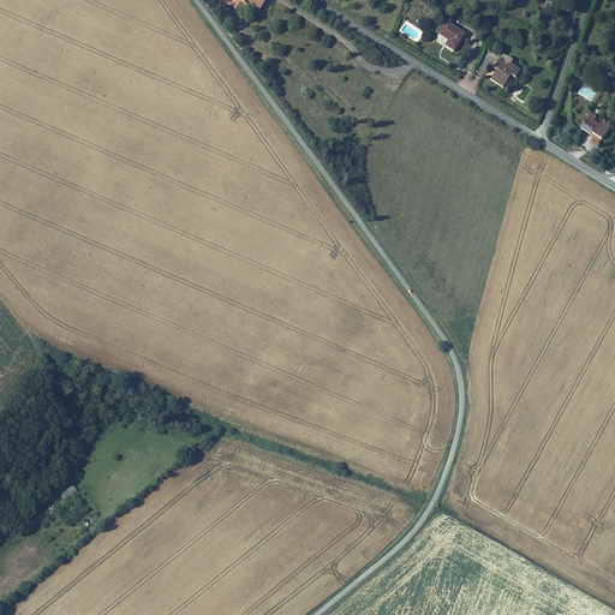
[(255,0),(238,0),(237,3),(249,11),(255,0)]
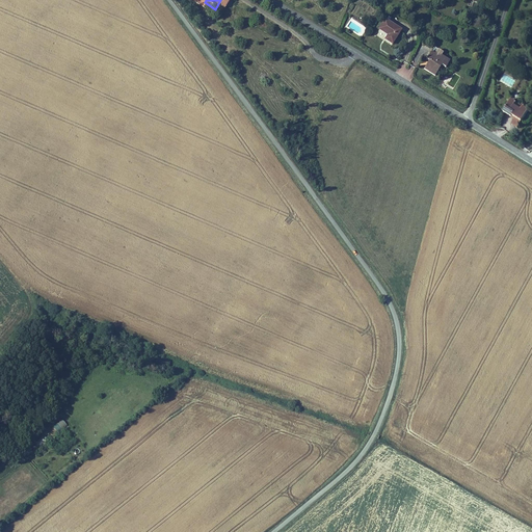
[(398,31),(382,22),(376,31),(384,36),(382,41),(390,45),(398,31)]
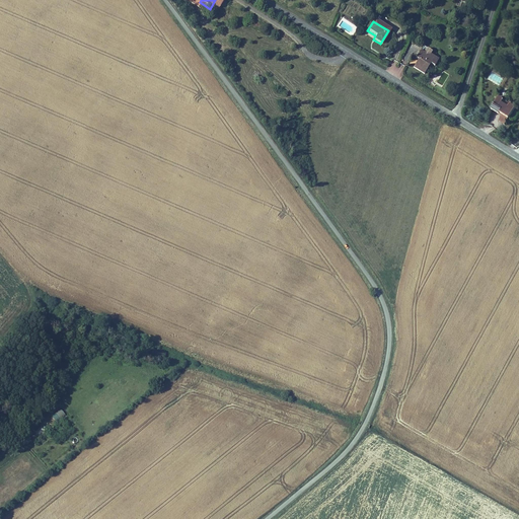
[(422,45),(414,56),(417,58),(412,66),(423,73),(430,63),(434,66),(439,58),(430,52),(431,51),(422,45)]
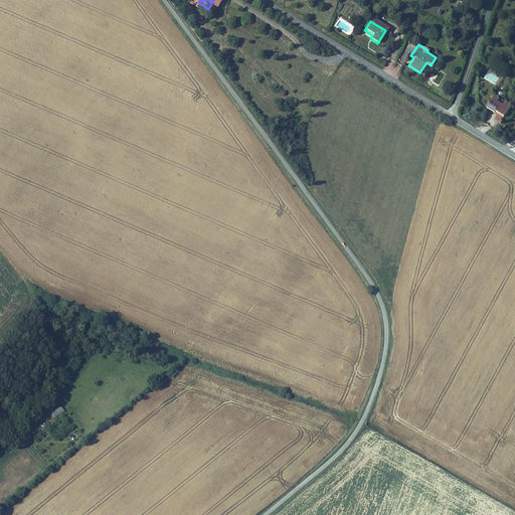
[(497,86),(501,76),(496,74),(487,70),(483,79),(497,86)]
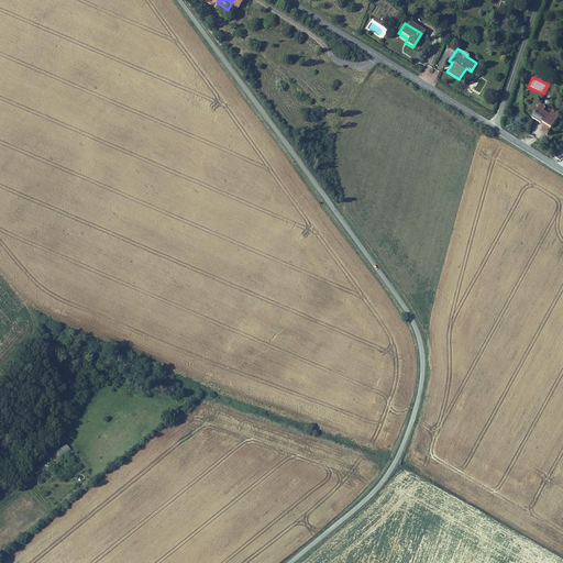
[(540,123),(539,125),(536,130),(542,134),(553,114),(548,111),(545,114),(538,110),(541,107),(534,102),(526,118),(534,123),(536,120),(540,123)]
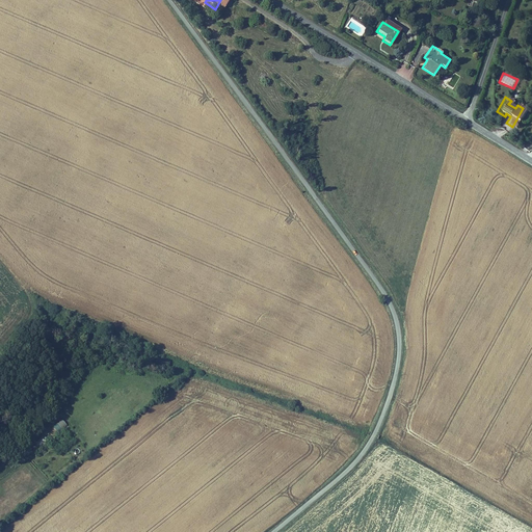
[(62,420),(53,427),(58,433),(68,425),(62,420)]
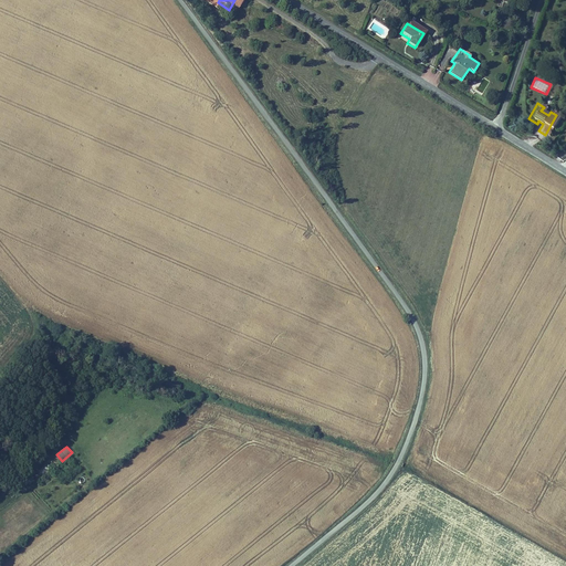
[(41,478),(52,469),(48,463),(37,473),(41,478)]
